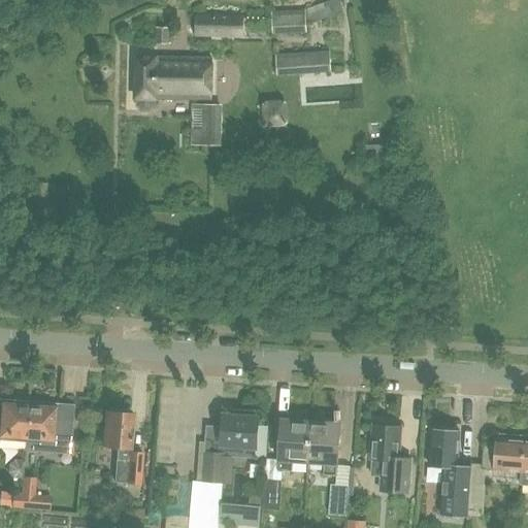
[(340,0),(332,0),(319,5),(323,18),(344,9),(340,0)]
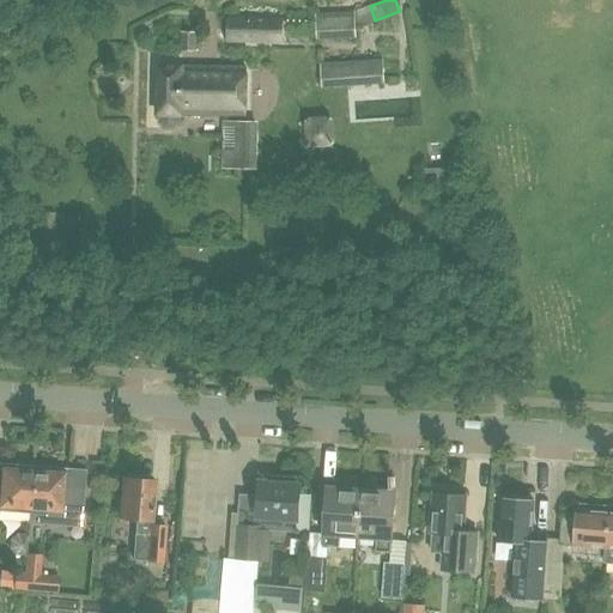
[(354,12),(315,14),(316,40),(356,37),(356,28),(354,12)]
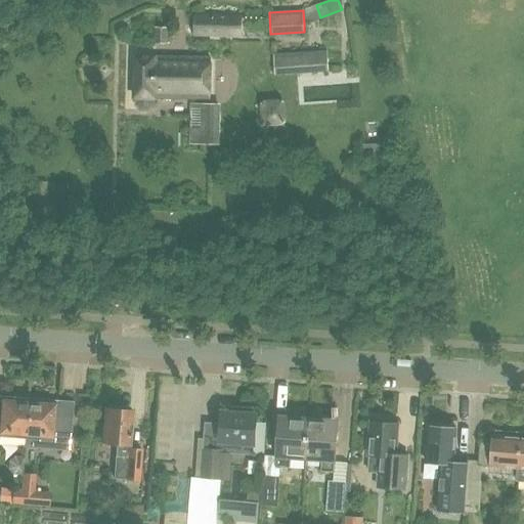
[(239,37),(241,17),(195,16),(194,35),(239,37)]
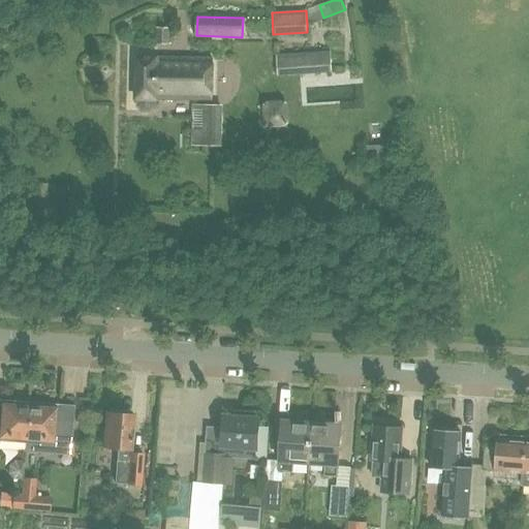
[(170,45),(169,29),(157,29),(157,45),(170,45)]
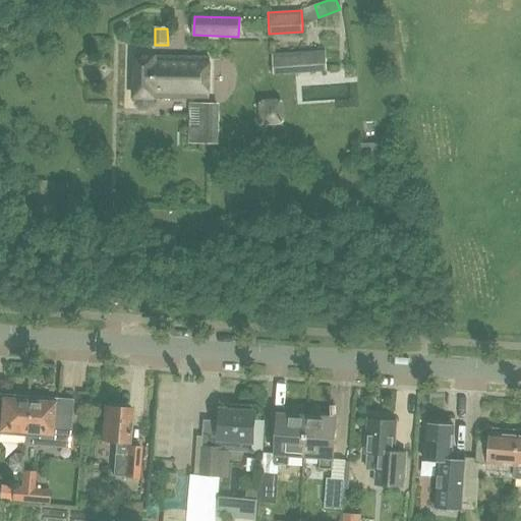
[(274,54),(276,75),(329,72),(327,51),(274,54)]
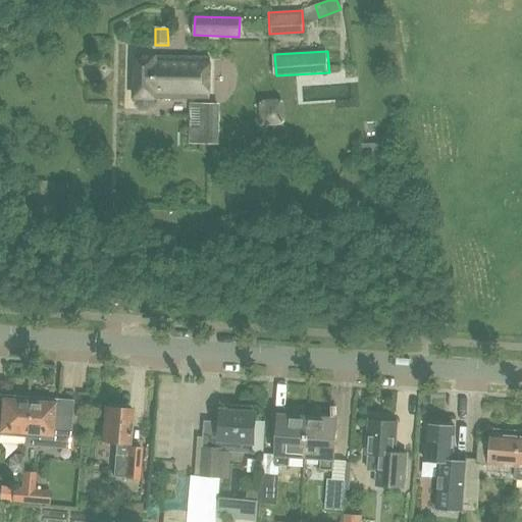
[(140,111),(148,111),(153,106),(153,98),(208,99),(209,58),(135,56),(134,98),(135,98),(135,105),(140,111)]
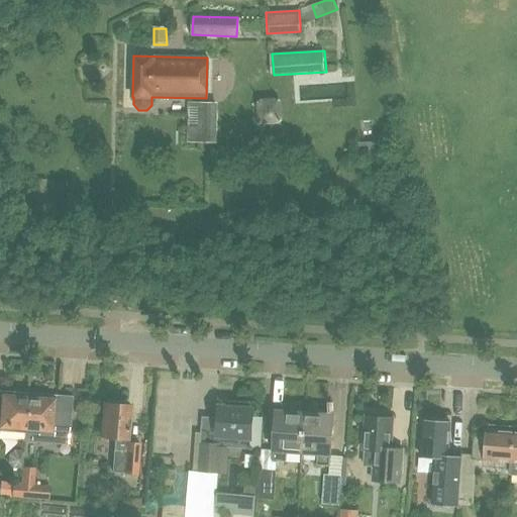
[(189,102),(189,142),(218,143),(218,103),(189,102)]
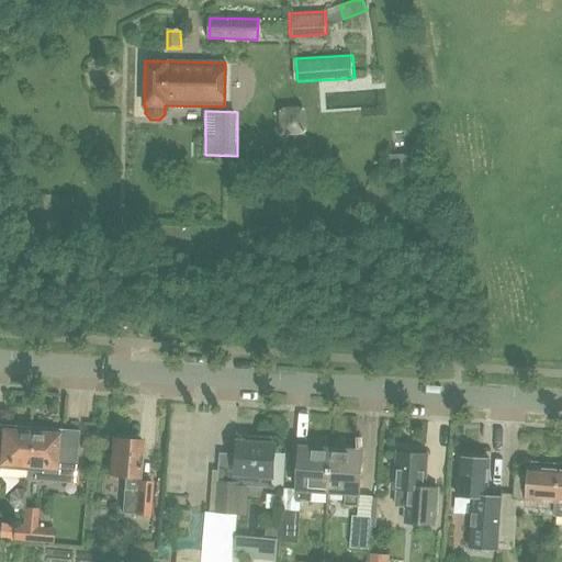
[(305,111),(283,111),(284,133),(306,133),(305,111)]
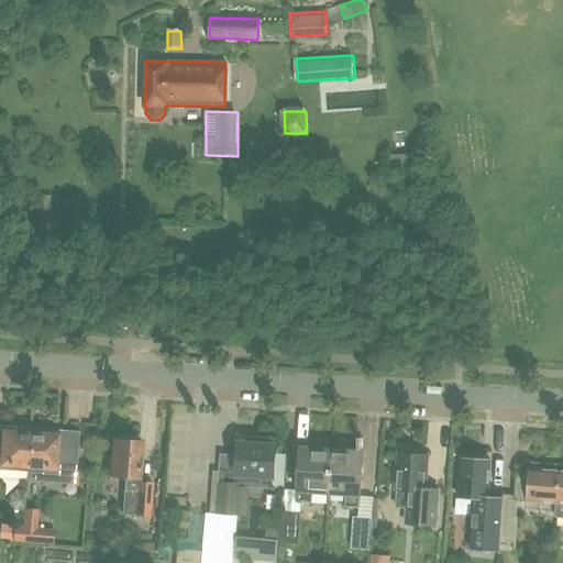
[(28,465),(30,428),(11,426),(11,432),(1,432),(0,443),(0,477),(26,481),(28,465)]
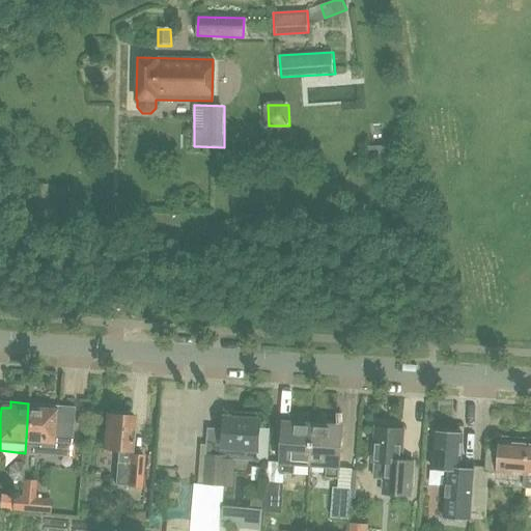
[(46,404),(28,403),(26,439),(25,453),(68,456),(73,408),(55,407),(55,411),(46,410),(46,404)]
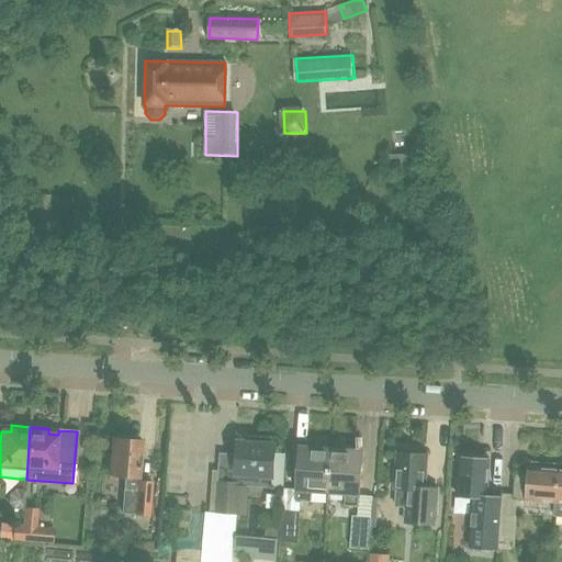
[(110,473),(137,475),(141,440),(113,438),(110,473)]
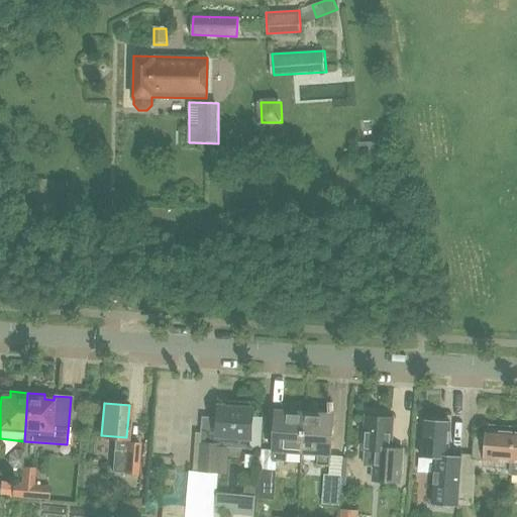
[(220,406),(218,433),(201,431),(197,472),(220,474),(222,446),(249,448),(252,409),(220,406)]
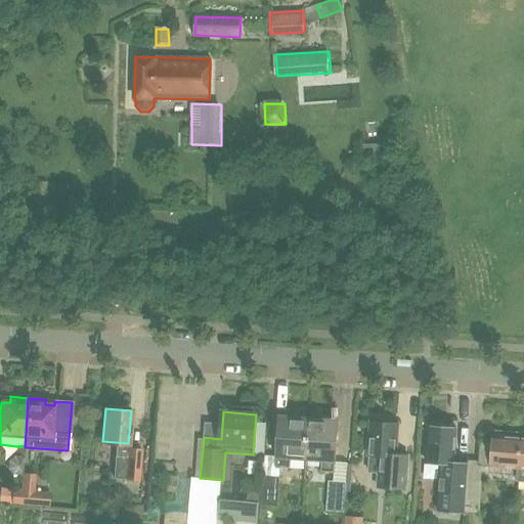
[(279,416),(275,468),(290,469),(291,456),(306,457),(309,418),(279,416)]
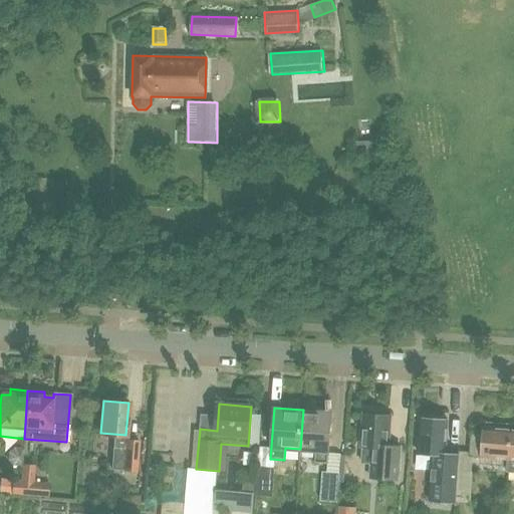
[(327,463),(328,452),(331,412),(303,410),(300,449),(315,451),(314,462),(327,463)]
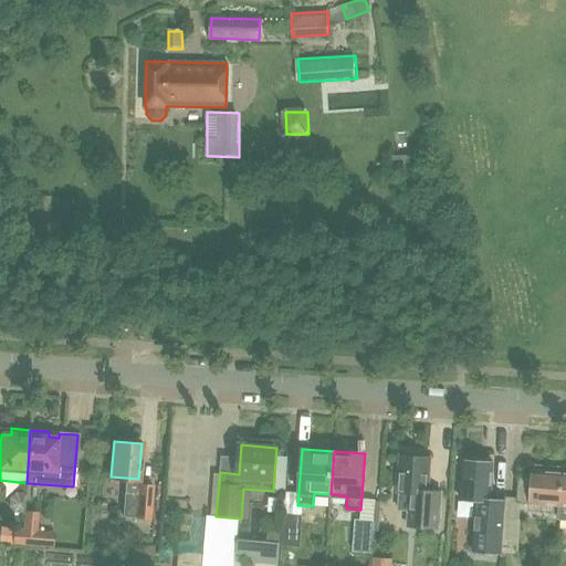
[(430,457),(427,457),(426,454),(406,453),(405,456),(400,454),(398,491),(399,491),(398,510),(408,511),(407,525),(415,526),(438,527),(440,492),(427,491),(430,457)]
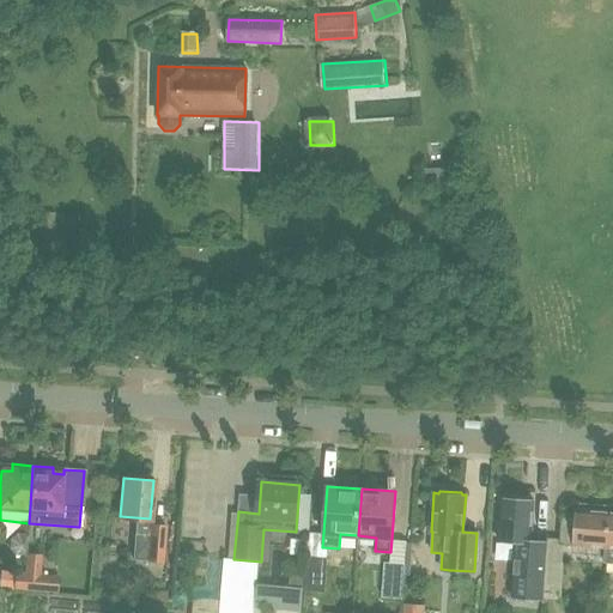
[(513,594),(542,598),(547,550),(530,548),(530,541),(529,541),(533,501),(502,498),(498,539),(517,540),(513,594)]
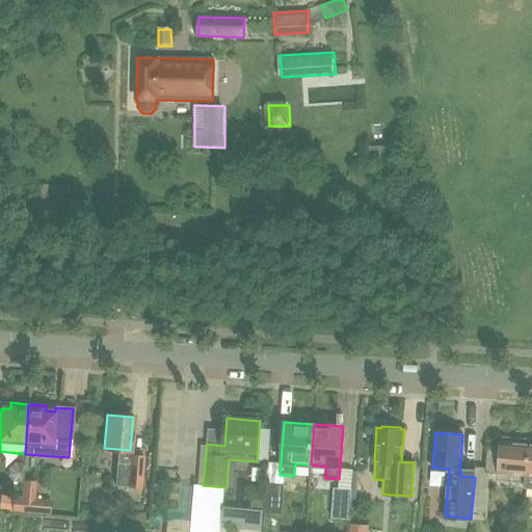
[(485,472),(526,474),(527,474),(530,439),(511,437),(511,443),(501,443),(501,450),(487,449),(485,472)]
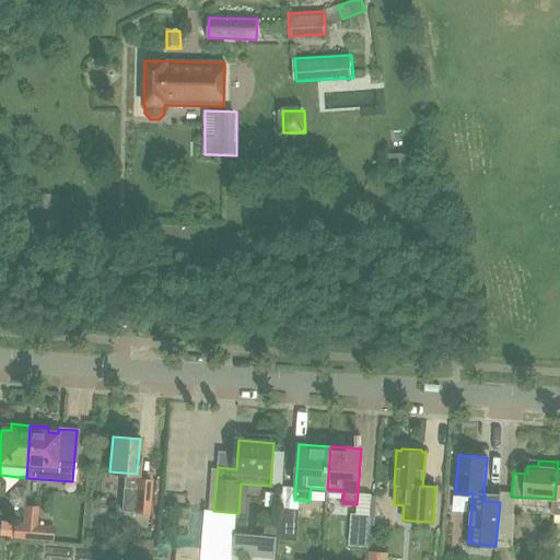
[(152,479),(124,476),(120,511),(132,512),(132,513),(150,514),(152,479)]
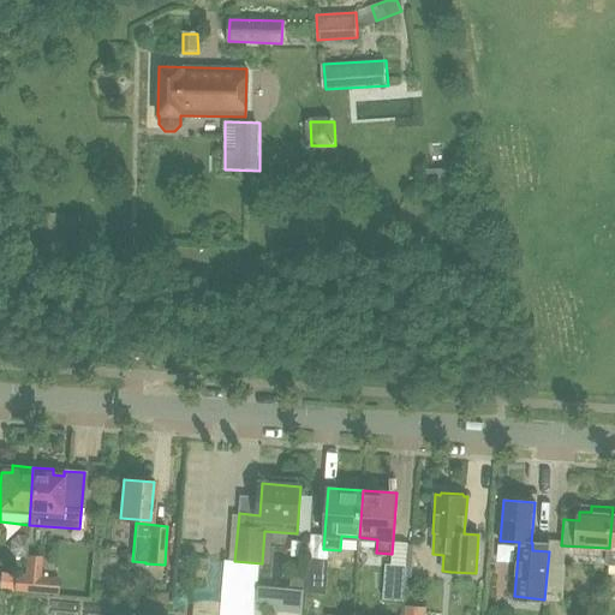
[(59,577),(41,575),(42,557),(28,556),(25,574),(25,592),(40,593),(58,595),(59,577)]
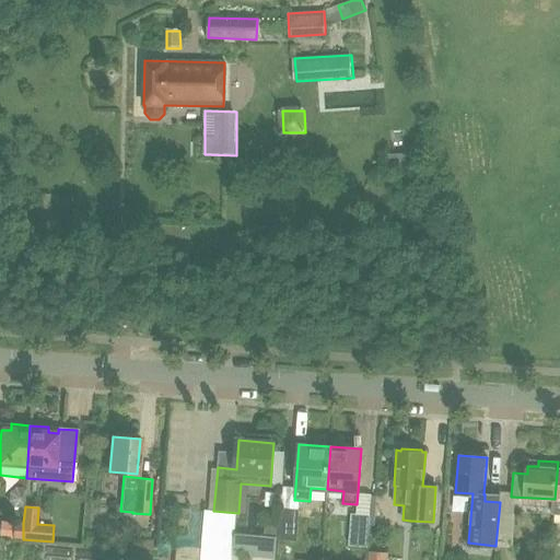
[(296,540),(299,511),(280,510),(278,539),(277,558),(276,559),(290,559),(292,549),(294,549),(295,540),(296,540)]
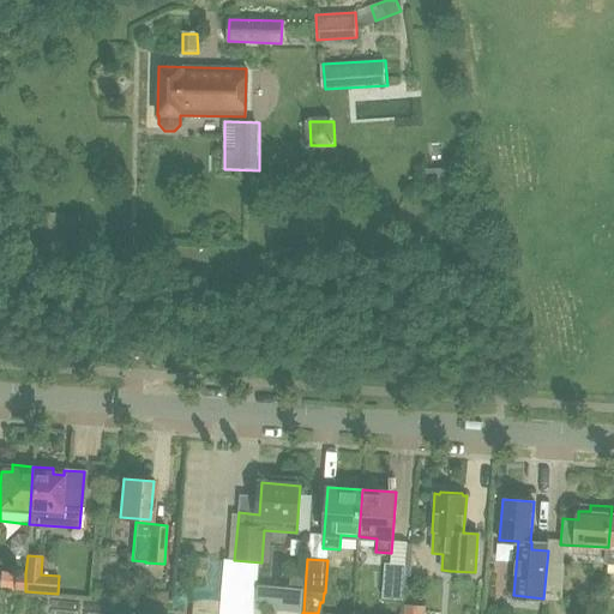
[(402,613),(405,563),(385,563),(381,612),(402,613)]
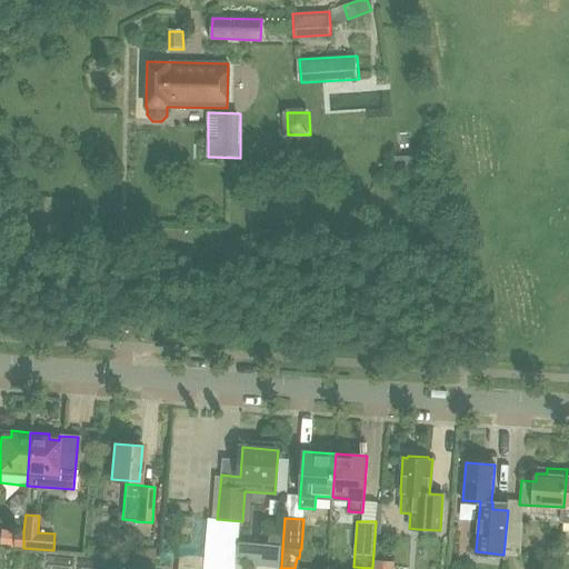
[(13,531),(12,547),(23,548),(23,531),(13,531)]
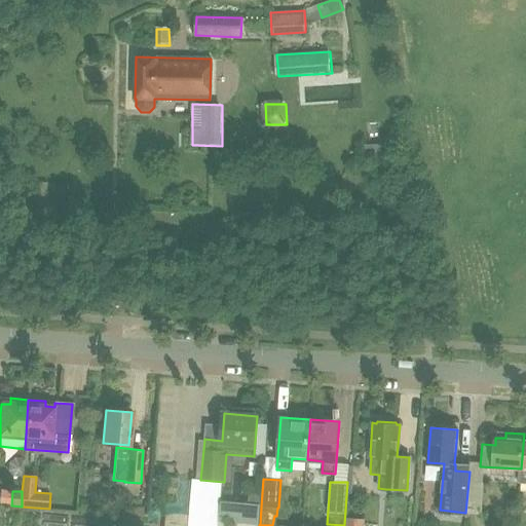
[(128,516),(143,517),(144,506),(129,505),(128,516)]
